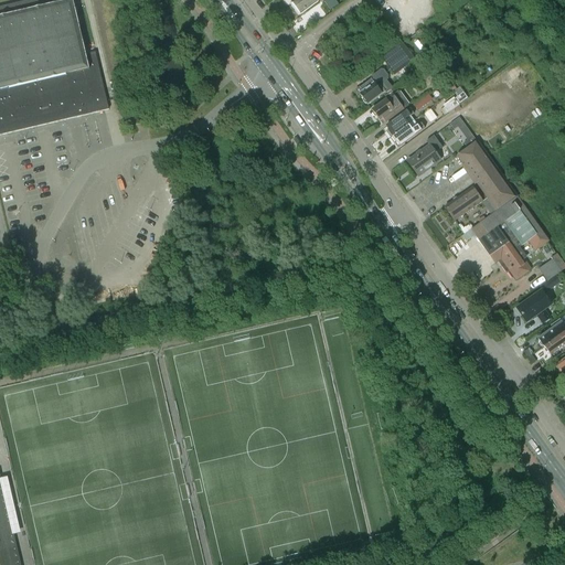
[(95,53),(86,55),(73,0),(29,0),(0,7),(0,135),(109,110),(95,53)]
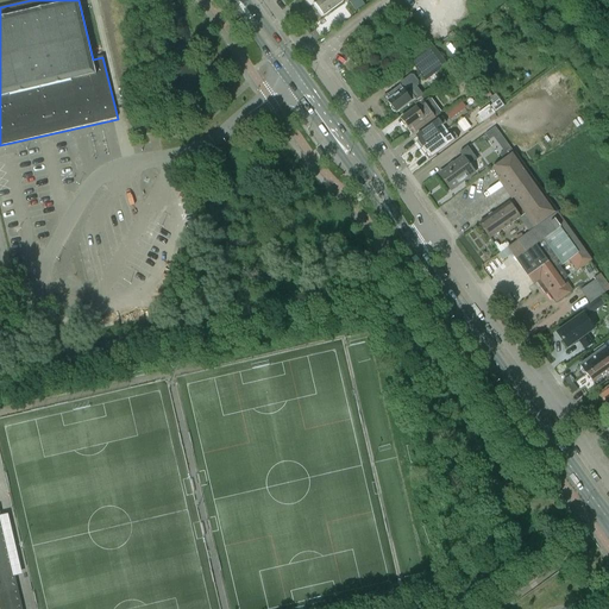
[(320,14),(324,14),(324,16),(344,1),(341,0),(318,0),(315,2),(319,8),(318,11),(320,14)]
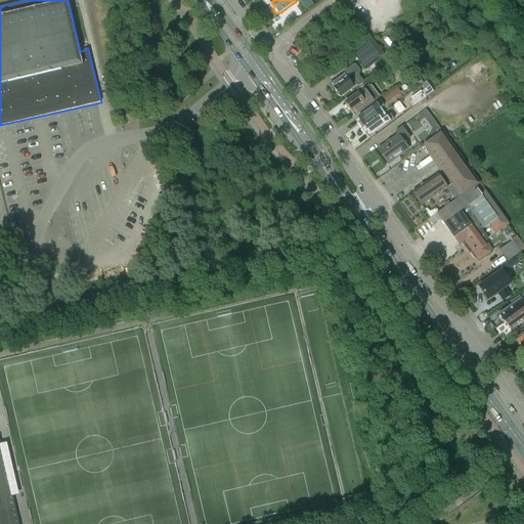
[(306,9),(314,4),(311,0),(303,0),(301,2),(306,9)]
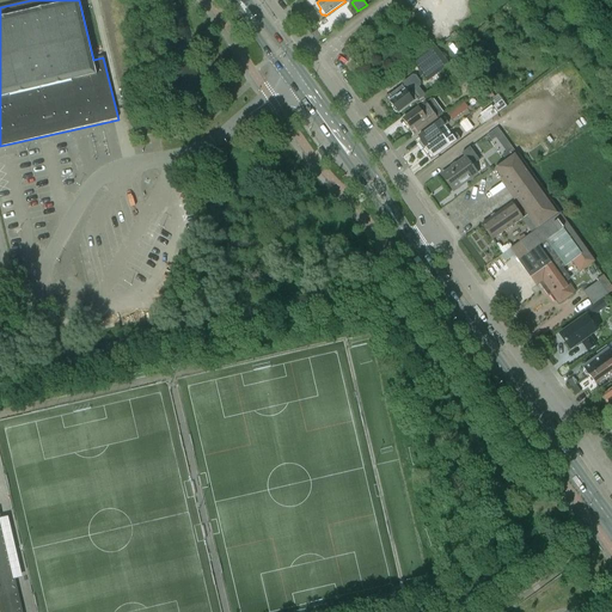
[(435,47),(414,63),(427,80),(438,72),(438,71),(448,63),(435,47)]
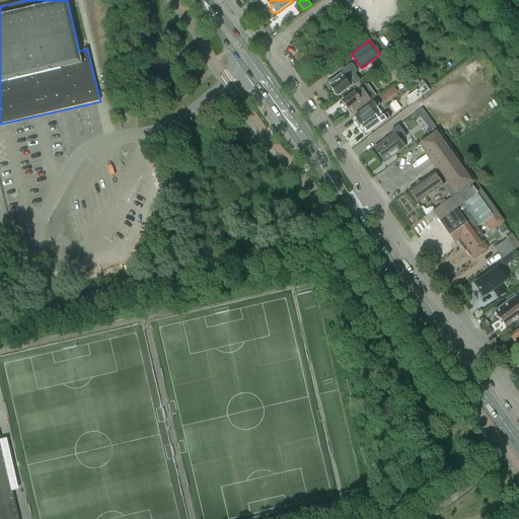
[(330,81),(332,84),(329,86),(334,91),(334,92),(336,95),(337,95),(338,96),(354,85),(355,86),(361,81),(355,74),(357,73),(357,70),(353,64),(350,64),(341,71),(341,73),(330,81)]
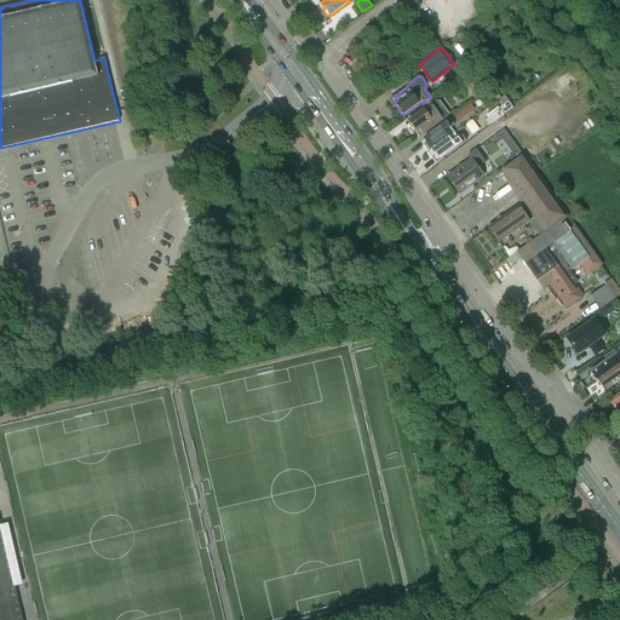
[(423,136),(448,116),(437,101),(432,104),(430,101),(423,107),(424,109),(408,121),(409,124),(408,125),(411,128),(413,128),(417,133),(420,131),(423,136)]
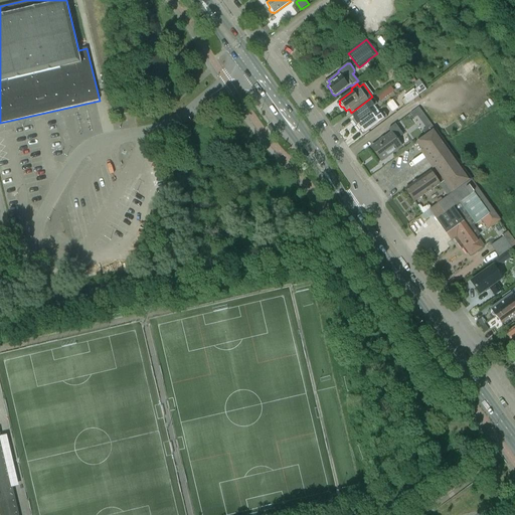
[(388,89),(379,95),(382,99),(390,93),(388,89)]
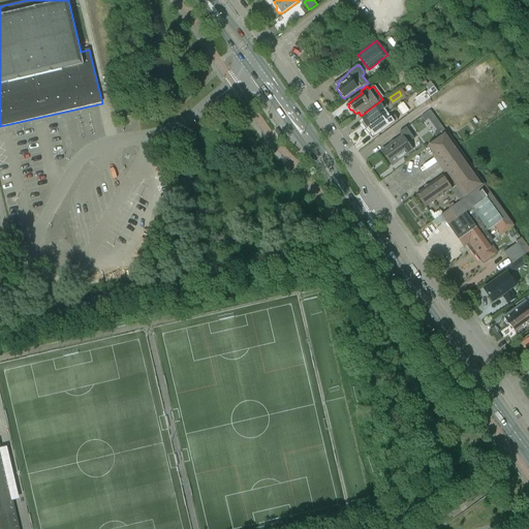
[(425,92),(414,99),(416,100),(419,105),(419,106),(430,98),(425,92)]
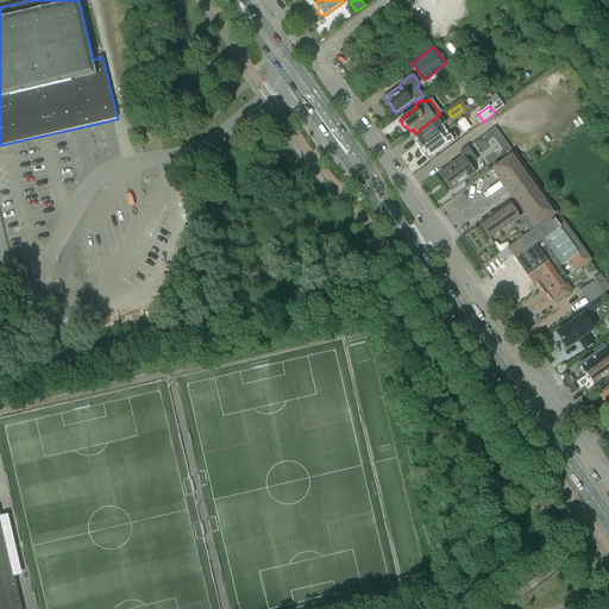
[(421,150),(446,131),(443,126),(446,123),(443,118),(416,137),(419,140),(416,143),(421,150)]
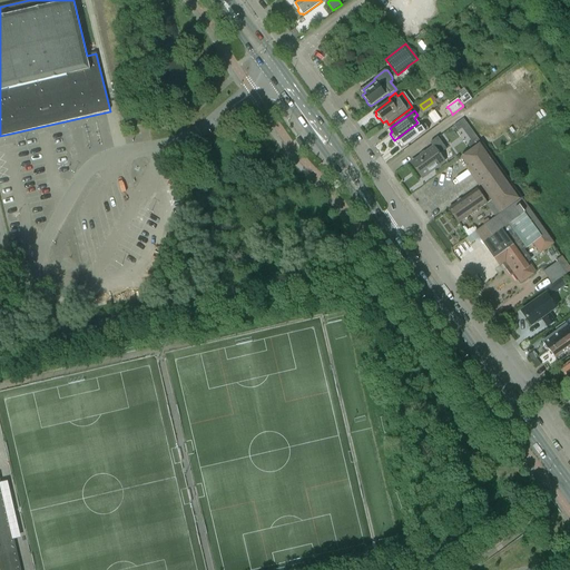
[(418,123),(394,140),(399,146),(402,144),(404,147),(429,129),(424,125),(421,128),(418,123)]
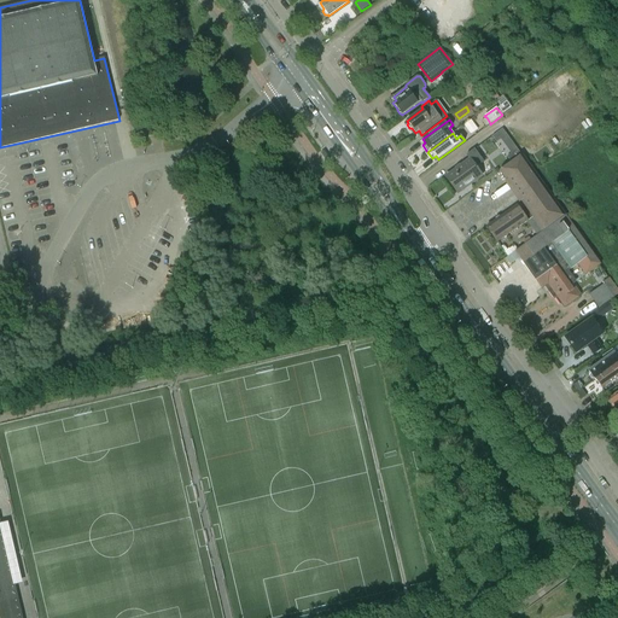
[(523,155),(500,172),(542,231),(565,215),(534,172),(523,156),(523,155)]
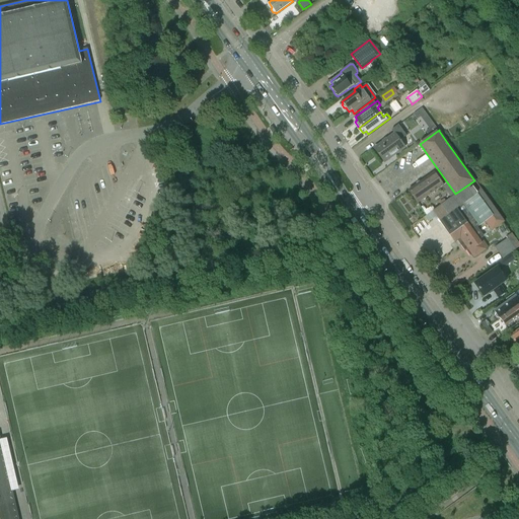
[(375,149),(384,162),(404,147),(400,141),(406,137),(402,131),(396,136),(395,134),(375,149)]
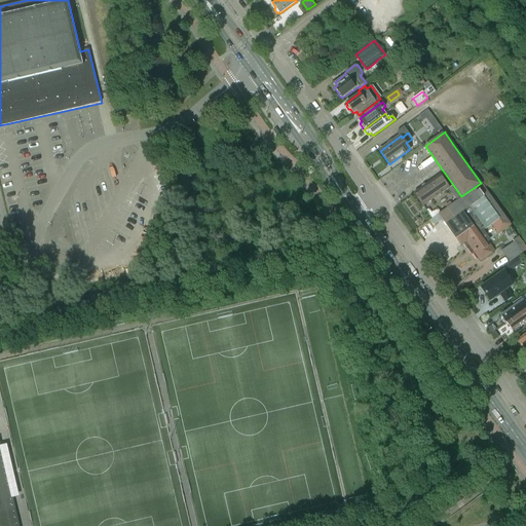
[(423,205),(449,188),(440,176),(414,193),(423,205)]
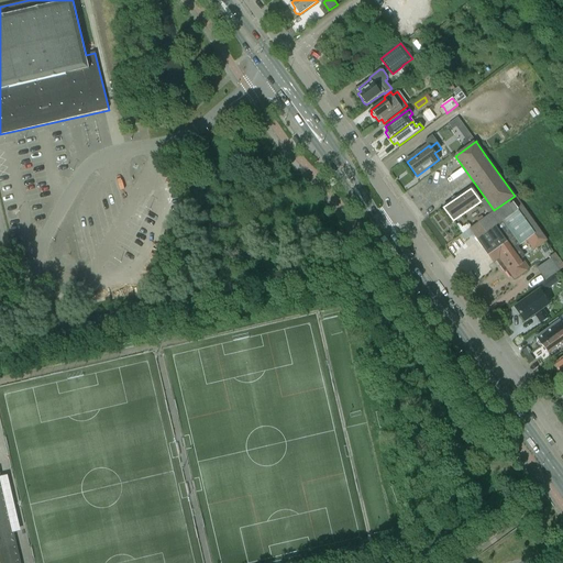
[(547,242),(548,241),(516,197),(470,230),(494,263),(499,260),(503,265),(500,266),(505,272),(507,269),(507,271),(507,272),(510,277),(511,277),(515,280),(528,272),(527,269),(529,268),(522,260),(526,257),(518,246),(527,241),(533,251),(547,242)]
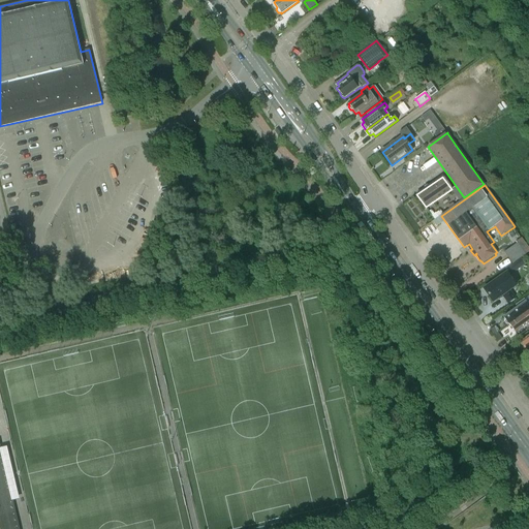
[(518,244),(504,253),(512,263),(526,254),(525,254),(528,251),(528,250),(521,239),(517,242),(518,244)]
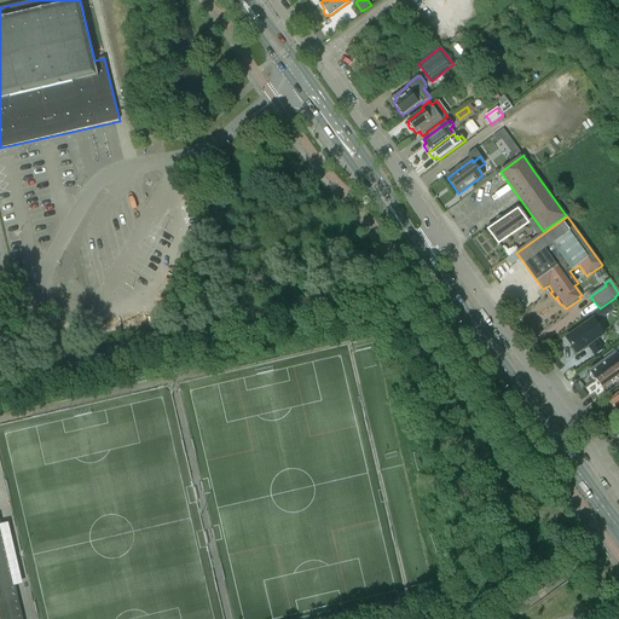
[(600,310),(591,316),(596,323),(605,317),(600,310)]
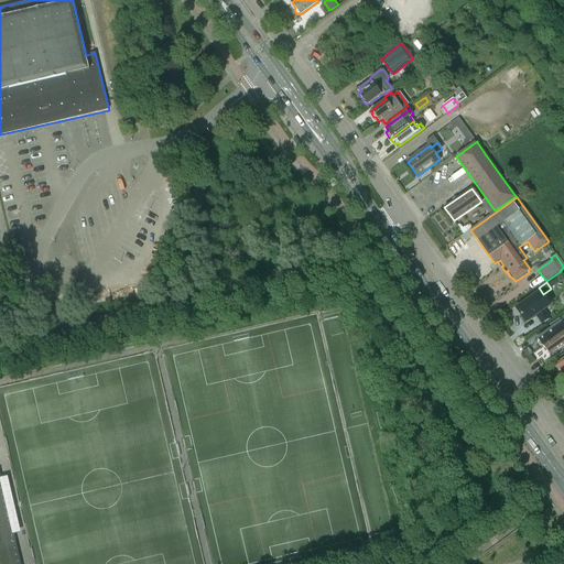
[(533,296),(516,308),(518,311),(517,311),(520,315),(521,315),(525,322),(535,315),(542,323),(549,318),(543,310),(550,305),(541,291),(533,296)]
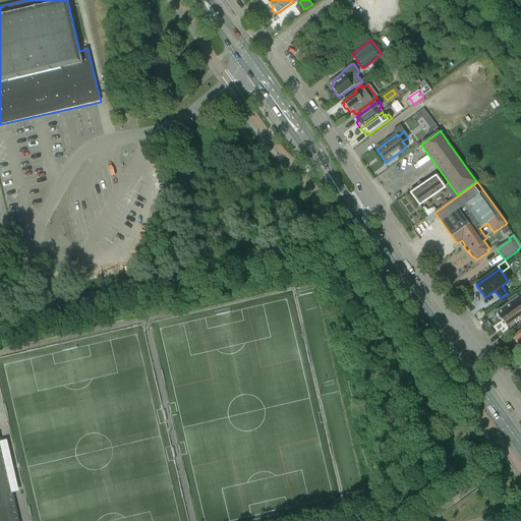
[(39,276),(31,272),(29,277),(36,281),(39,276)]
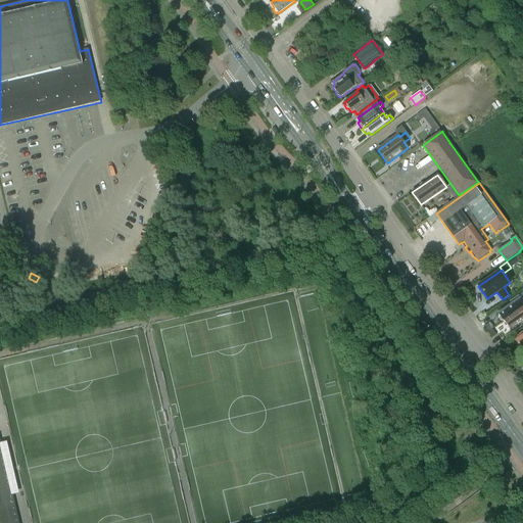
[(511,304),(497,314),(501,317),(500,319),(502,320),(503,321),(504,322),(522,307),(522,301),(518,295),(510,302),(511,304)]
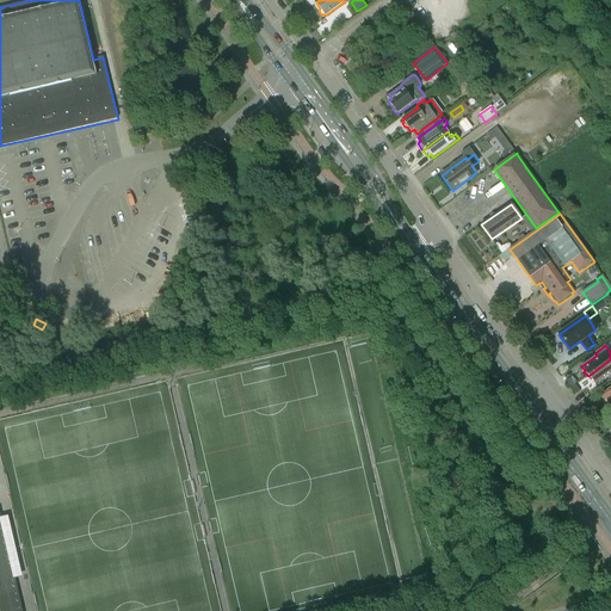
[(610,359),(588,376),(590,377),(590,380),(591,381),(593,382),(596,384),(610,372),(610,359)]
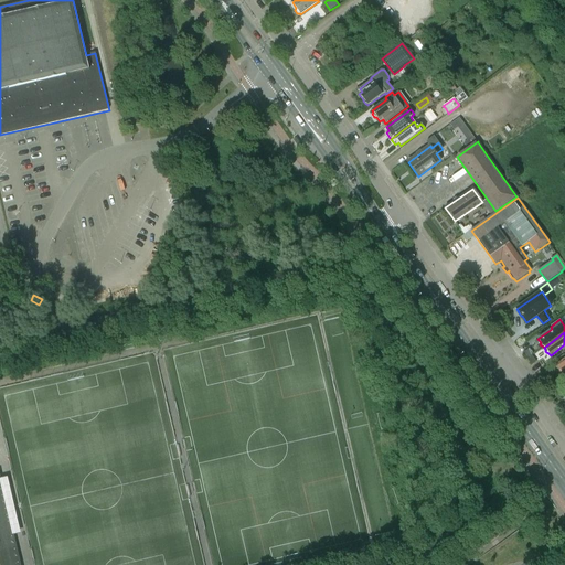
[(530,349),(523,353),(528,358),(533,354),(530,349)]
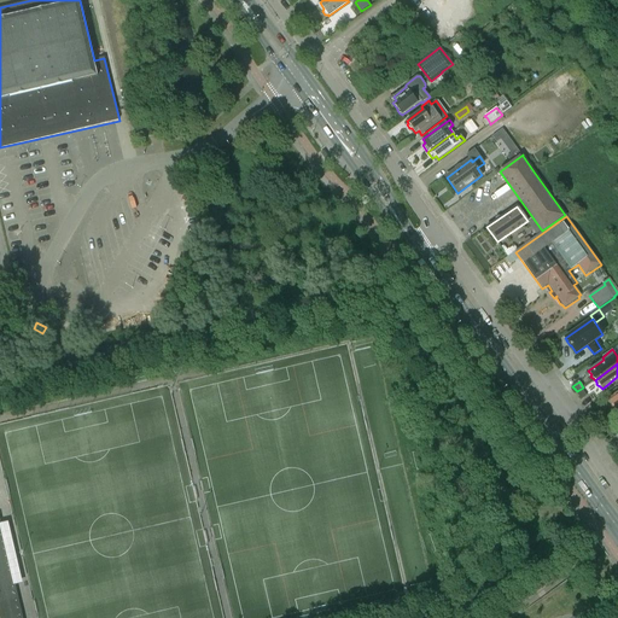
[(0,617),(23,617),(18,600),(16,586),(1,524),(0,519),(0,617)]
